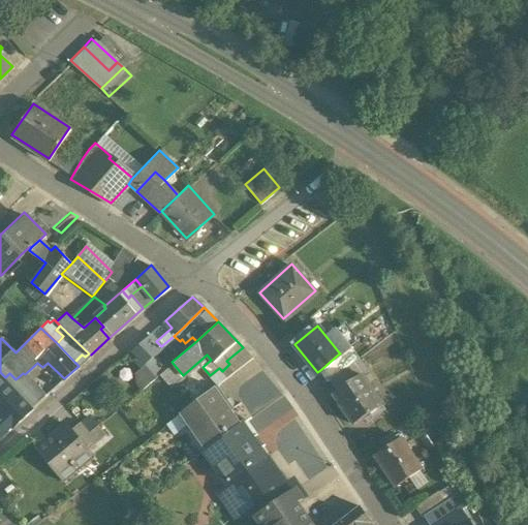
[(346,346),(338,336),(331,342),(339,352),(346,346)]
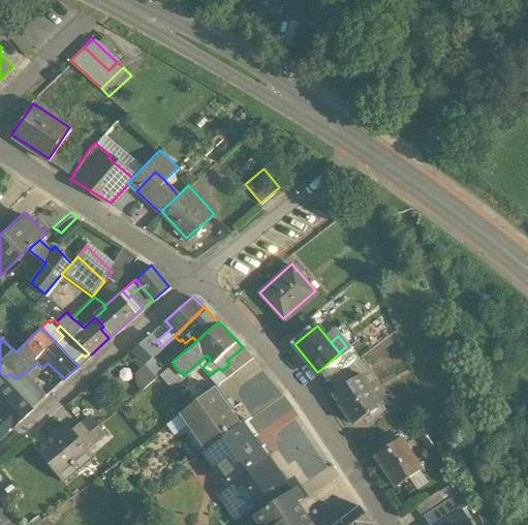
[(156,351),(144,339),(133,348),(145,361),(156,351)]
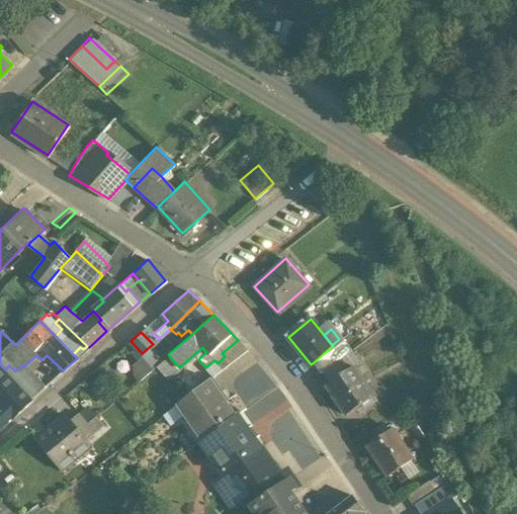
[(247,349),(238,340),(222,353),(225,356),(218,363),(222,367),(247,349)]
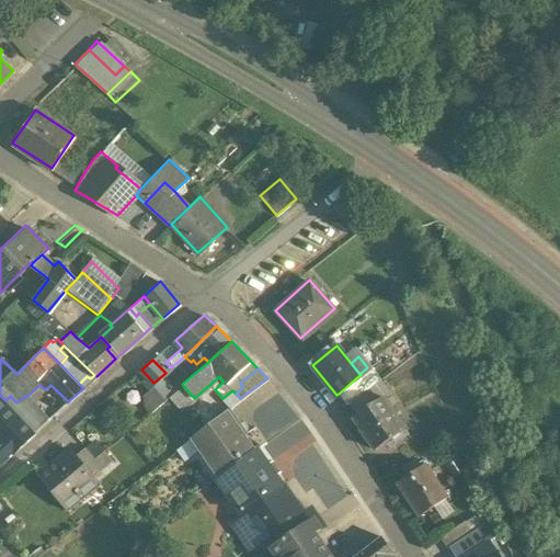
[(90,378),(87,376),(79,384),(83,388),(91,381),(90,378)]
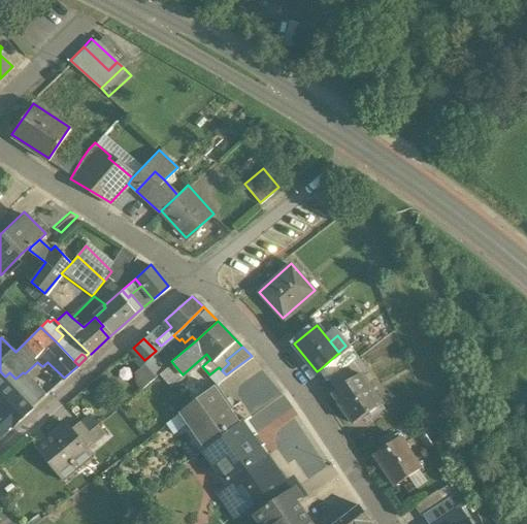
[(337,354),(320,369),(327,379),(346,365),(346,364),(337,354)]
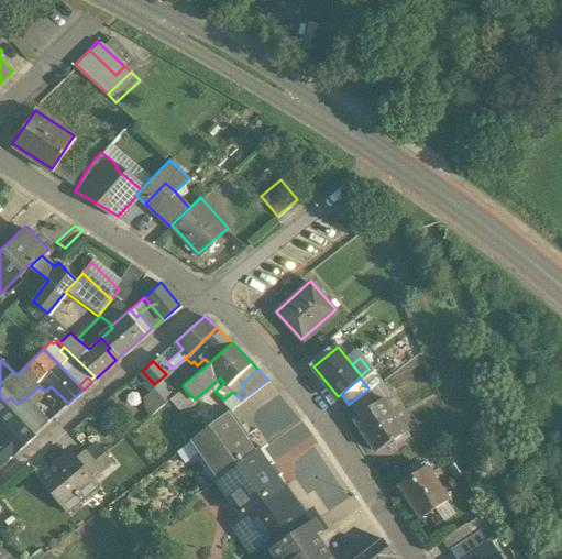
[(381,379),(368,388),(368,390),(349,404),(357,415),(384,397),(390,393),(381,379)]
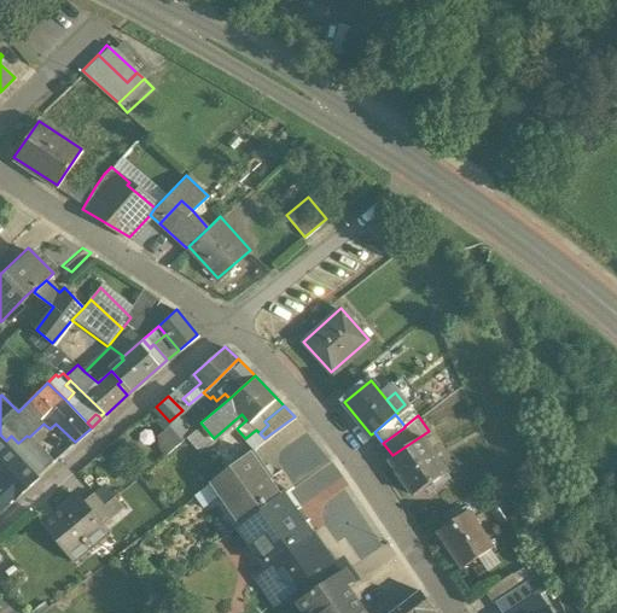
[(201,422),(186,436),(199,451),(215,438),(214,438),(201,422)]
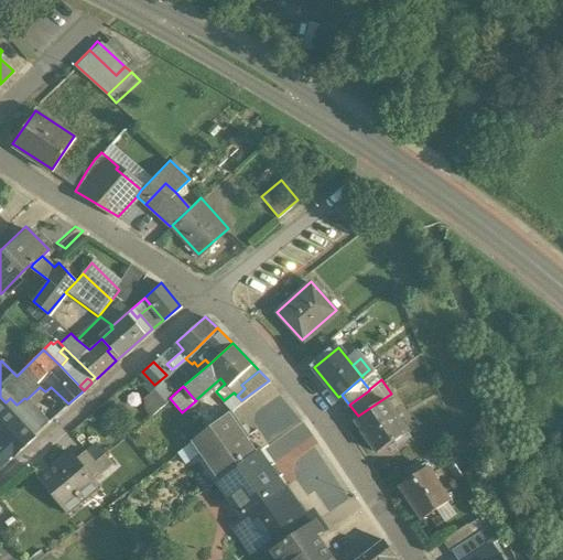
[(23,422),(0,398),(0,439),(1,440),(23,422)]
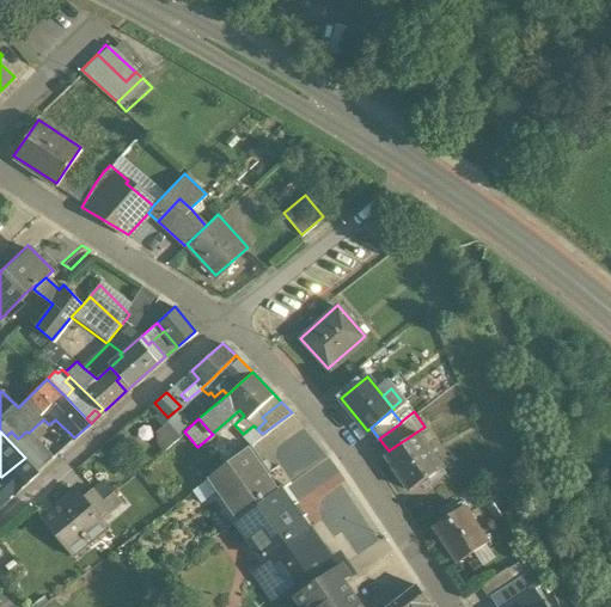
[(18,439),(11,431),(6,436),(13,443),(18,439)]
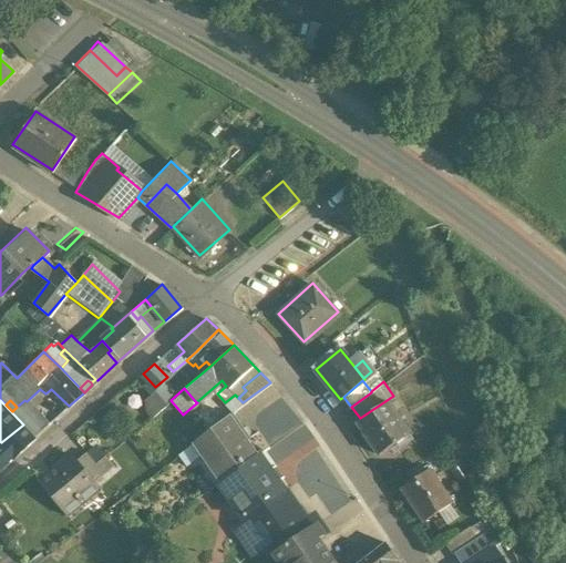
[(27,401),(24,400),(17,407),(12,411),(24,425),(38,412),(27,401)]
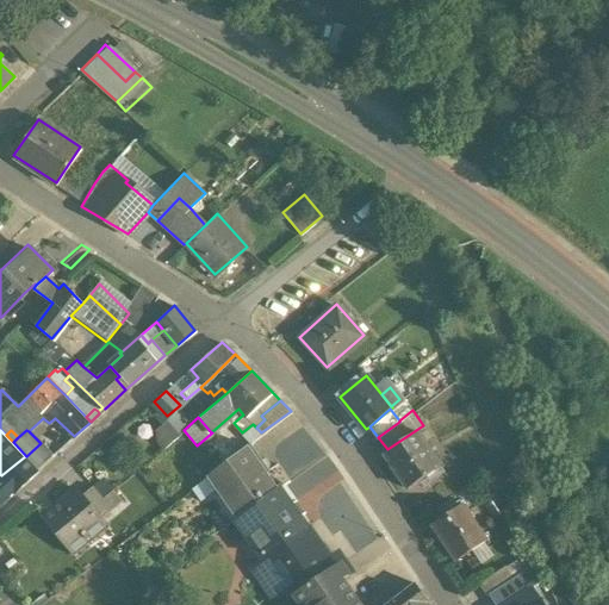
[(416,430),(387,449),(383,451),(406,487),(440,465),(416,430)]
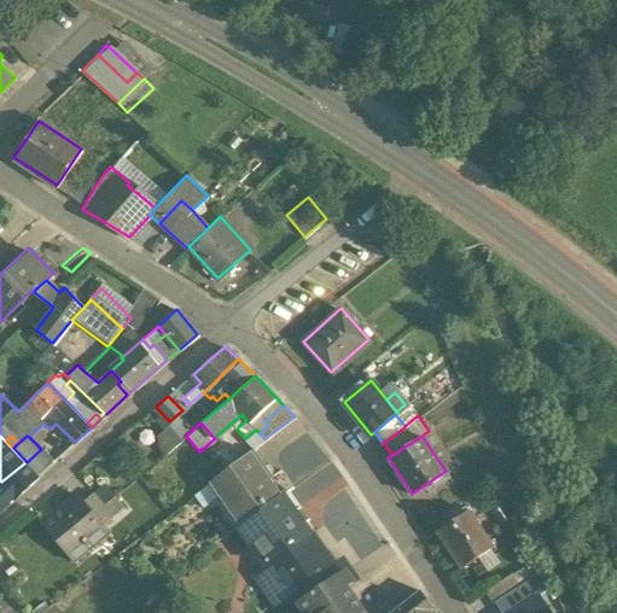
[(41,449),(27,462),(38,474),(53,461),(41,449)]
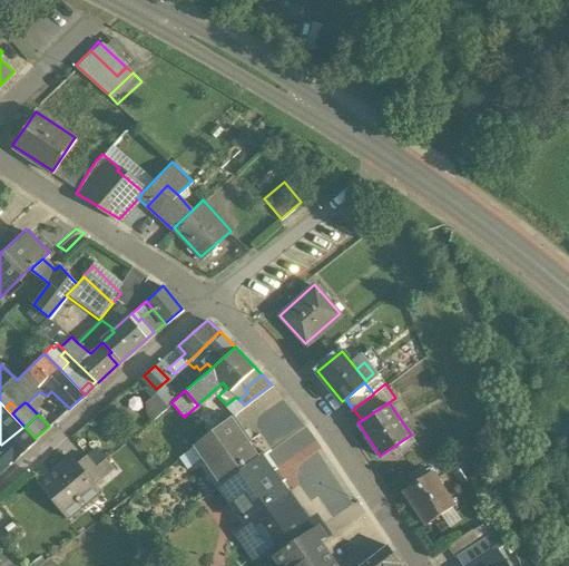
[(231,416),(193,445),(219,482),(258,455),(231,416)]
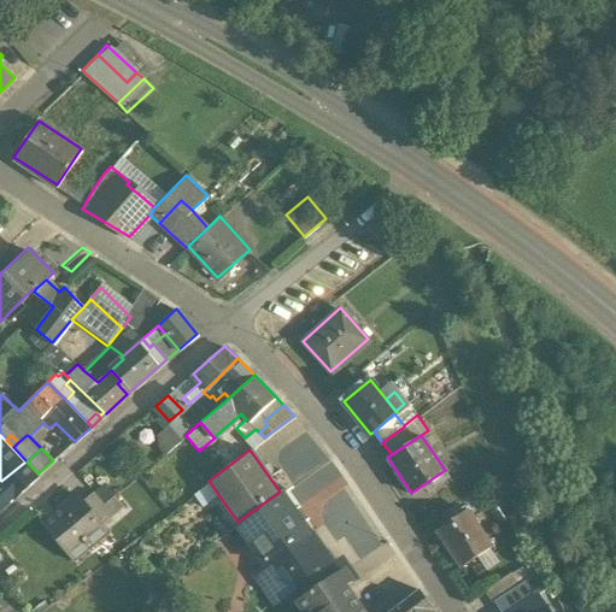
[(25,462),(1,481),(3,482),(0,483),(0,506),(37,474),(25,462)]
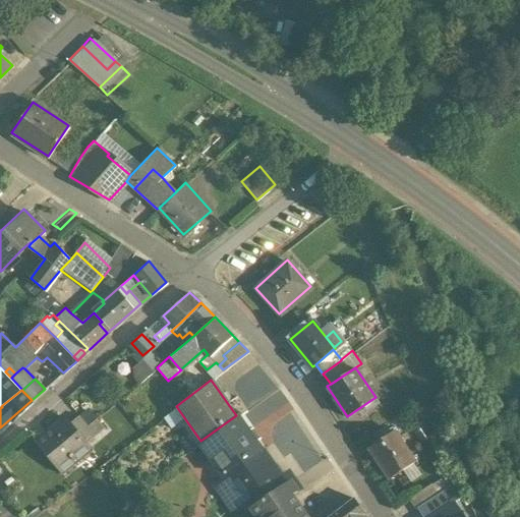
[(305,426),(291,405),(267,422),(282,443),(305,426)]
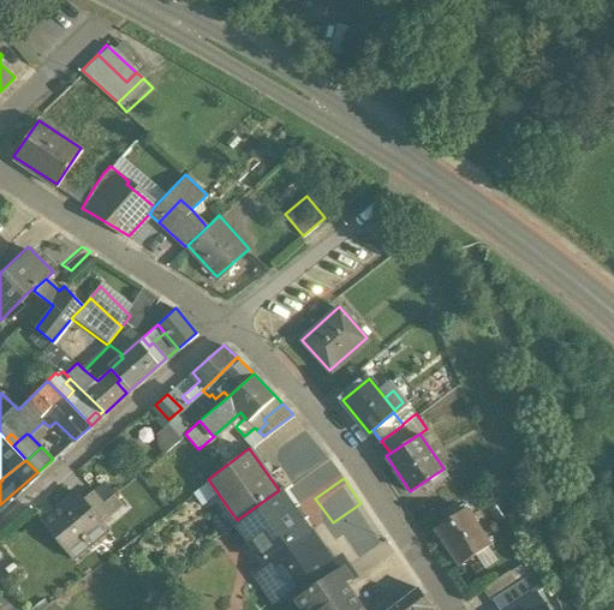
[(105,480),(93,489),(102,502),(114,492),(105,480)]
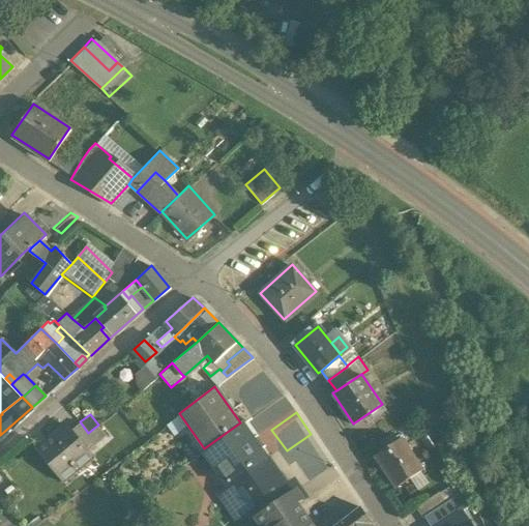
[(88,433),(80,421),(70,430),(88,450),(107,435),(98,425),(88,433)]
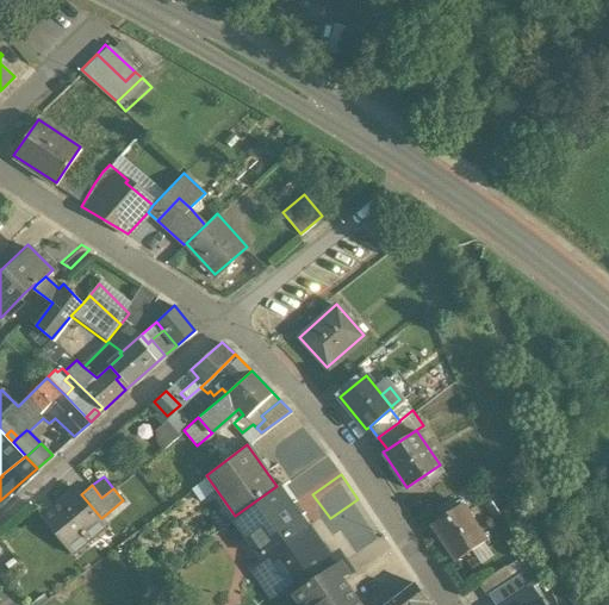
[(81,494),(74,486),(39,516),(73,555),(92,538),(86,531),(101,518),(81,494)]
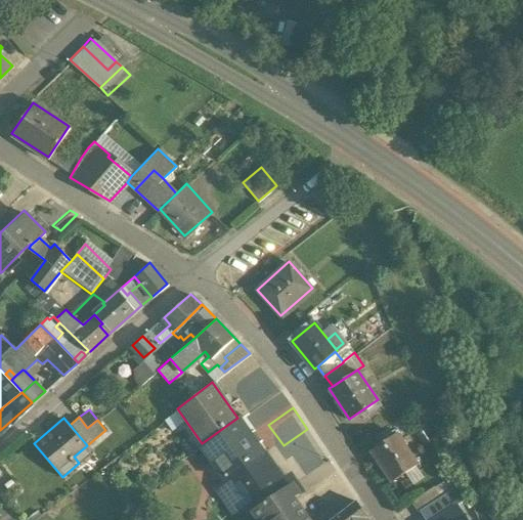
[(261,450),(237,418),(202,443),(224,476),(261,450)]
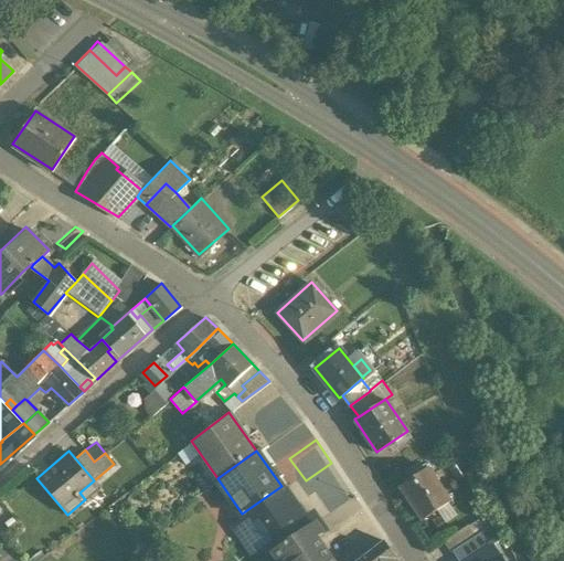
[(464,467),(455,455),(446,461),(455,474),(464,467)]
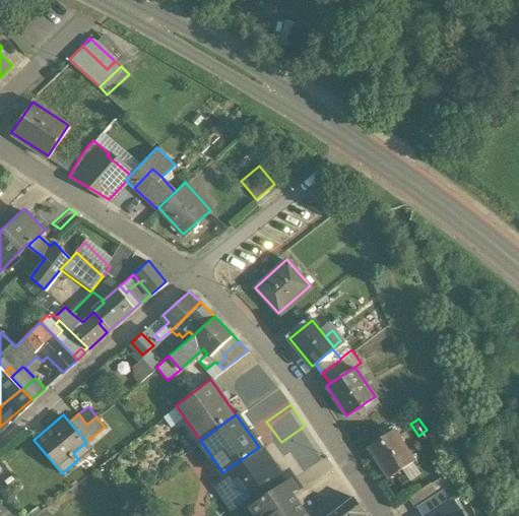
[(413,459),(393,429),(368,446),(388,476),(413,459)]
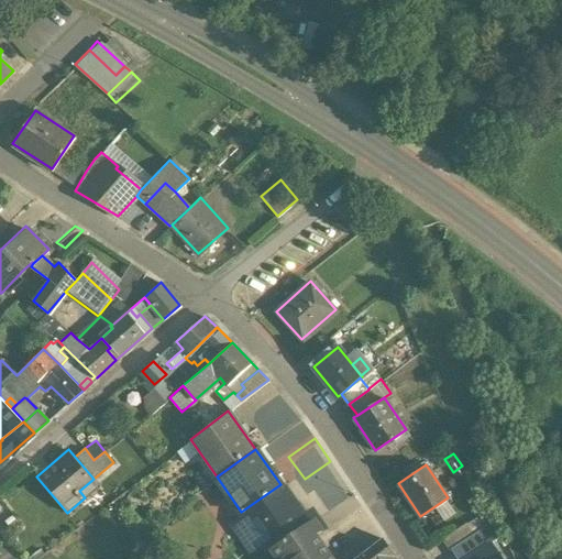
[(301,514),(281,484),(241,512),(227,522),(248,552),(259,545),(260,548),(263,552),(272,547),(312,518),(307,511),(301,514)]
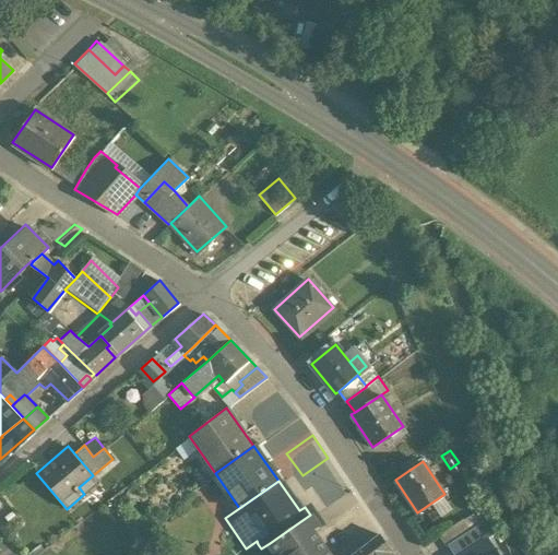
[(462,519),(463,520),(470,530),(482,521),(475,510),(462,519)]
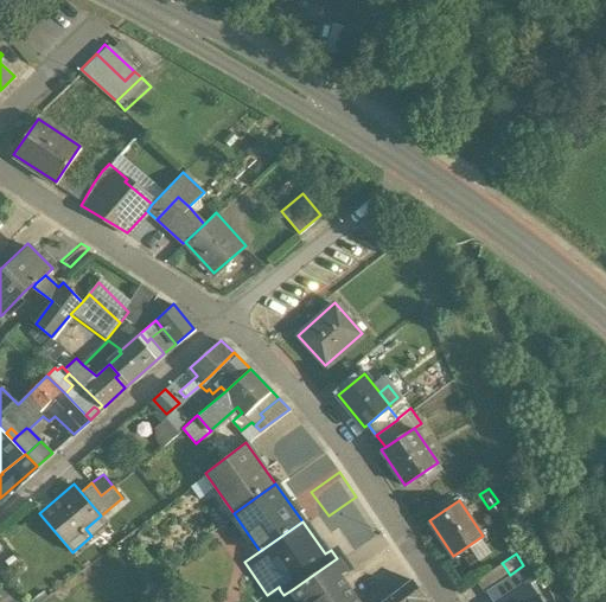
[(293,589),(292,589),(300,601),(357,601),(339,575),(345,570),(337,558),(293,589)]
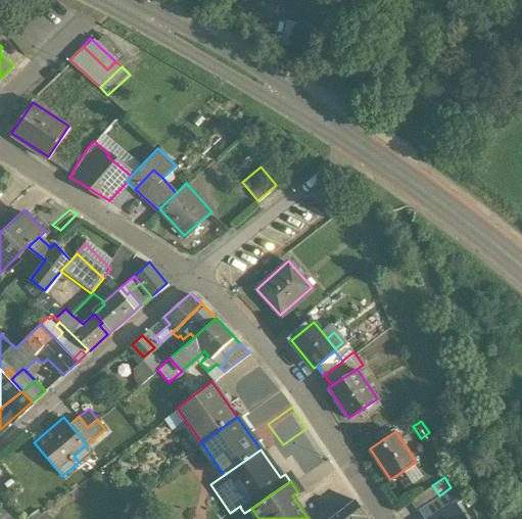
[(439,496),(446,508),(453,504),(467,494),(461,481),(451,487),(439,496)]
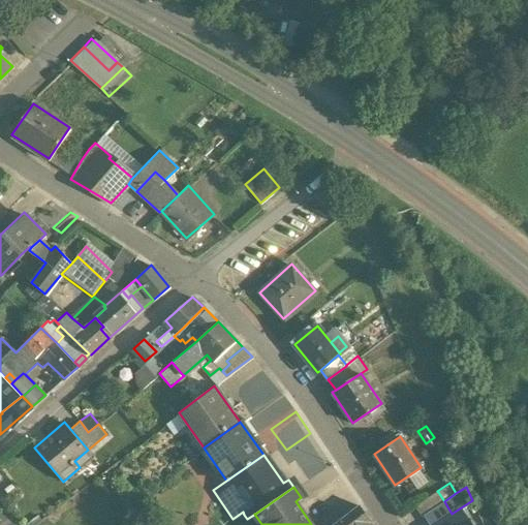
[(437,491),(416,503),(423,515),(444,501),(438,492),(437,491)]
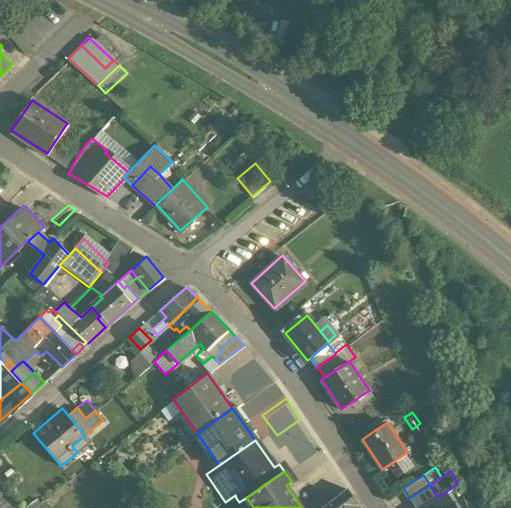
[(430,485),(409,498),(415,507),(421,507),(427,504),(437,497),(430,485)]
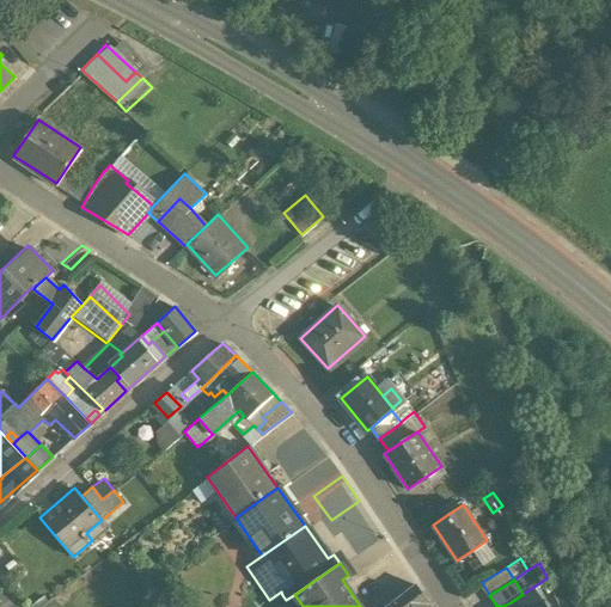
[(383,606),(423,606),(429,604),(415,583),(383,606)]
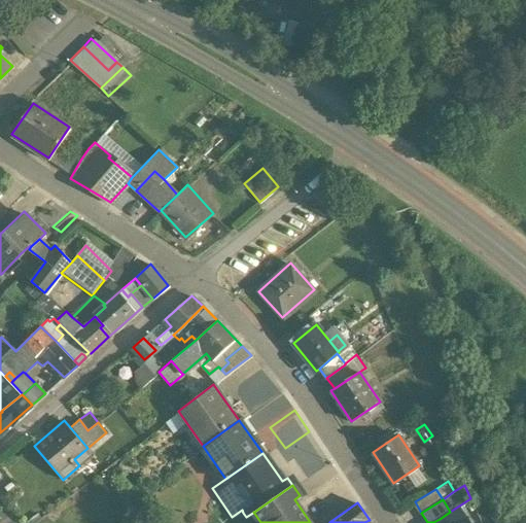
[(450,512),(440,519),(442,522),(457,522),(463,519),(456,508),(450,512)]
